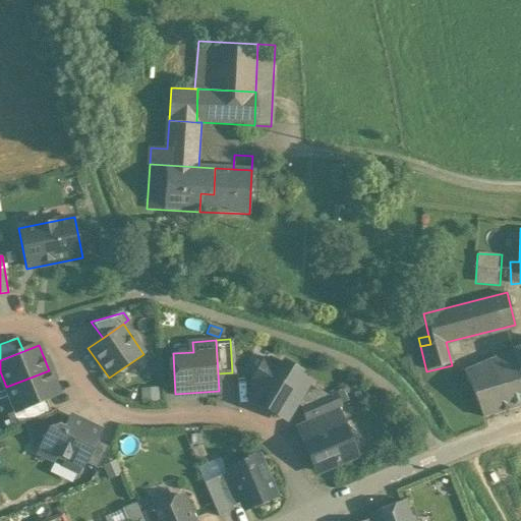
[(520,347),(511,350),(463,370),(482,417),(520,405),(520,347)]
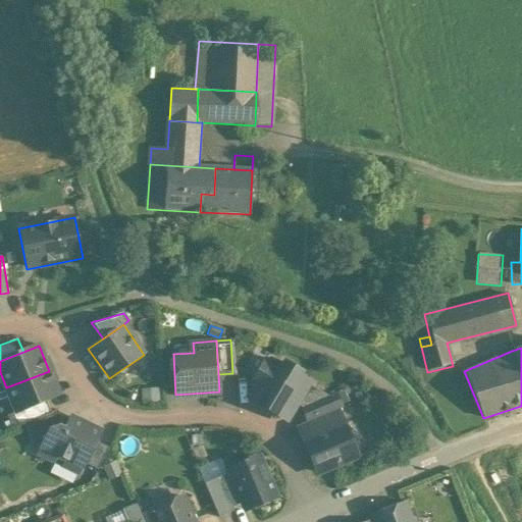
[(296,405),(301,407),(328,396),(309,384),(311,381),(301,376),(303,372),(282,360),(279,366),(269,361),(264,362),(253,380),(255,387),(251,394),(252,402),(260,406),(265,406),(272,411),(273,413),(282,418),(289,417),(296,405)]
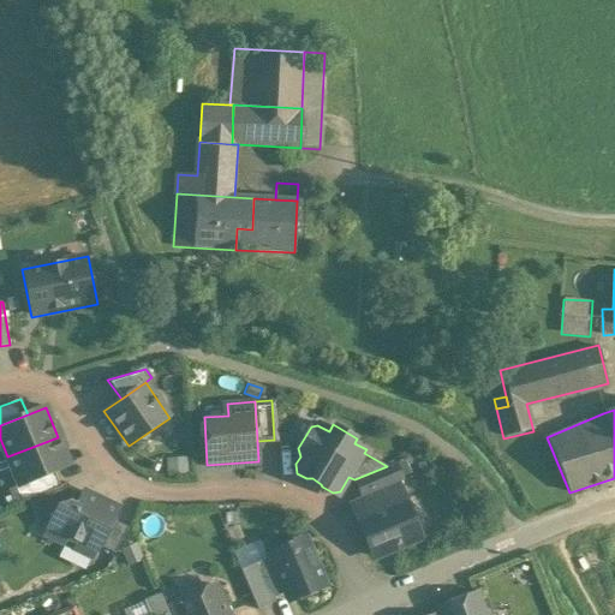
[(7,457),(19,487),(54,472),(70,466),(58,437),(7,457)]
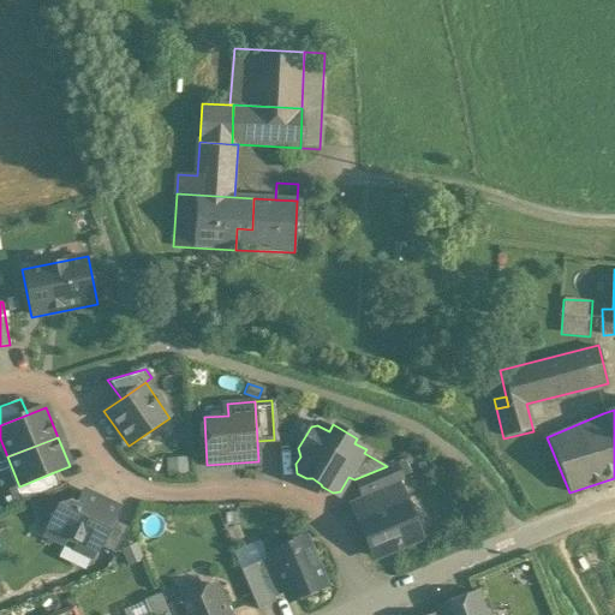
[(184,455),(165,458),(167,475),(186,472),(184,455)]
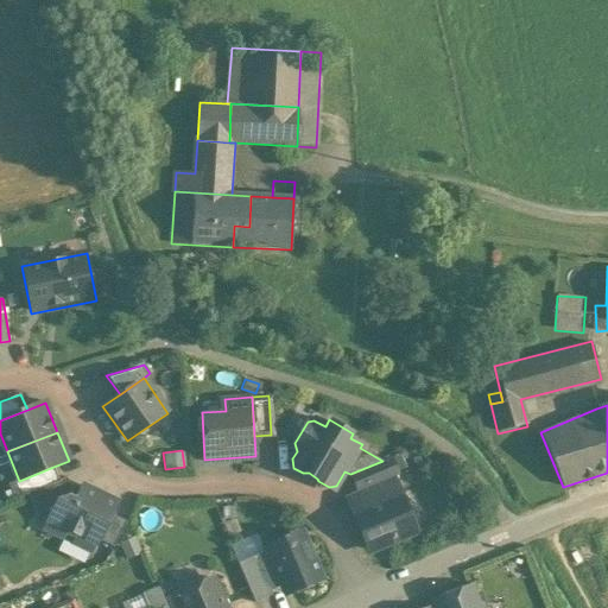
[(382,461),(350,474),(359,492),(396,477),(406,473),(398,455),(382,461)]
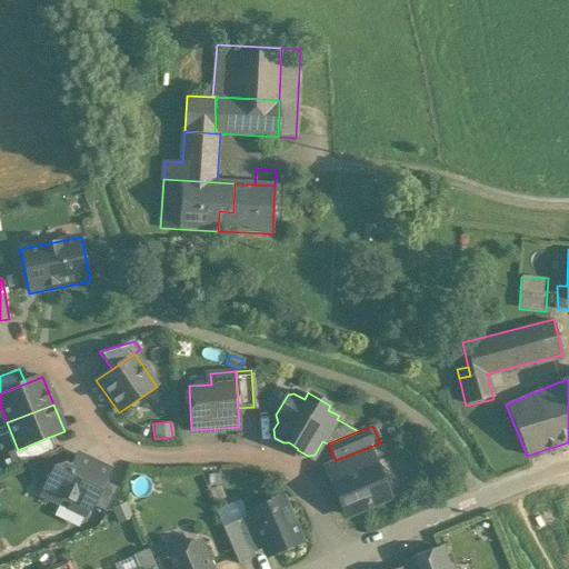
[(50,437),(18,450),(13,451),(19,466),(27,462),(56,451),(50,437)]
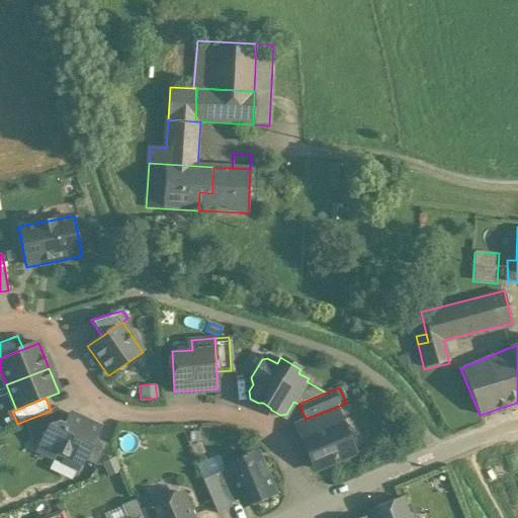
[(303,438),(341,423),(343,422),(337,407),(306,419),(293,424),(299,439),(303,438)]
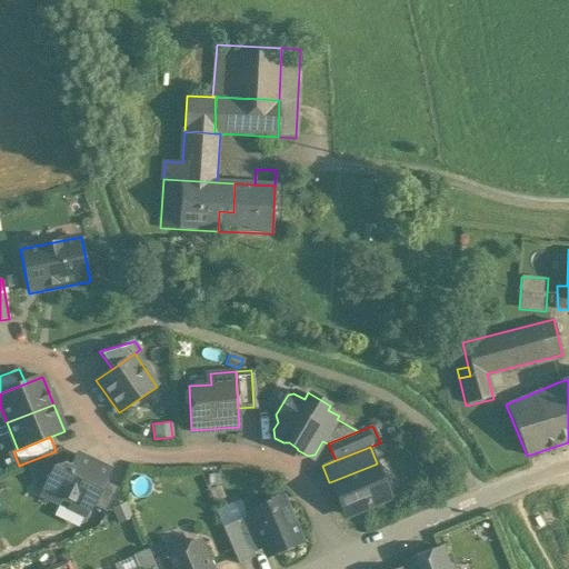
[(33,483),(46,490),(56,469),(63,466),(69,469),(72,462),(67,459),(62,449),(56,451),(27,462),(33,483)]
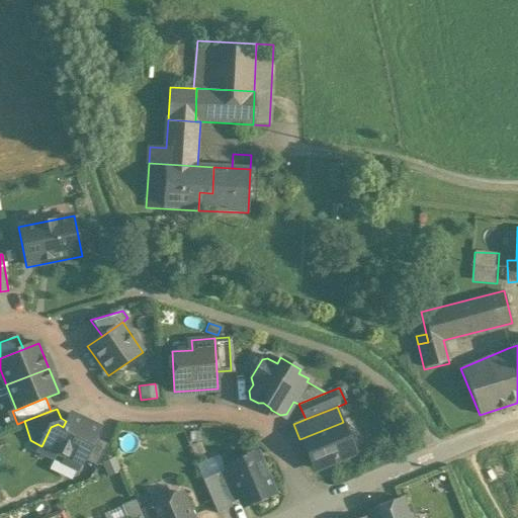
[(51,427),(41,446),(37,452),(53,459),(56,452),(81,465),(84,460),(95,438),(100,428),(71,413),(66,421),(63,427),(58,424),(51,427)]
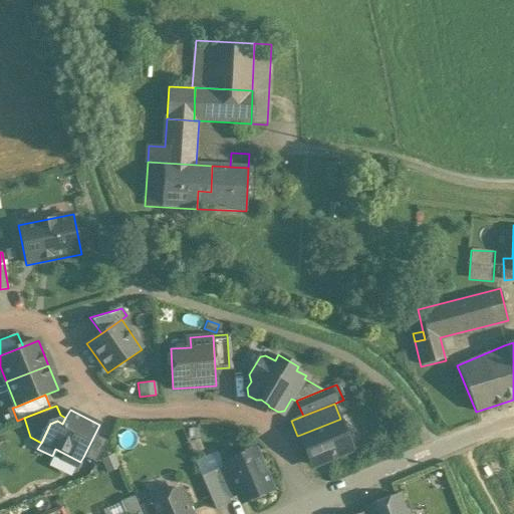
[(351,451),(338,420),(300,435),(309,456),(307,460),(309,465),(315,468),(323,465),(324,462),(351,451)]
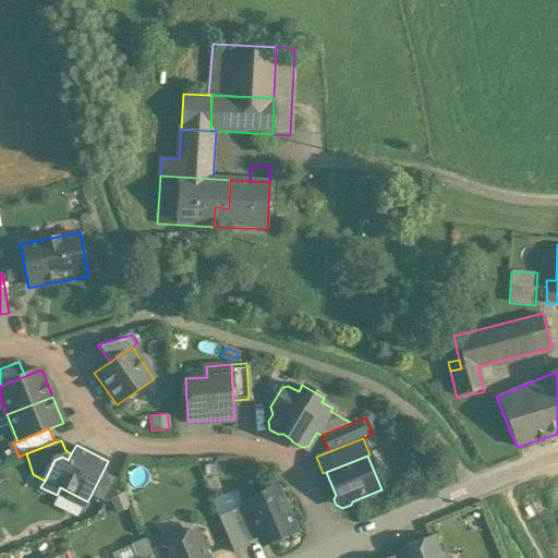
[(222,463),(207,463),(207,478),(221,478),(222,463)]
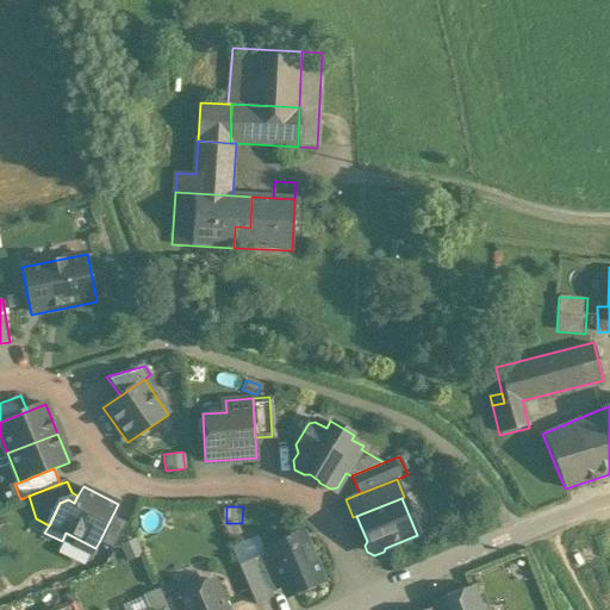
[(126,524),(112,516),(99,542),(113,549),(126,524)]
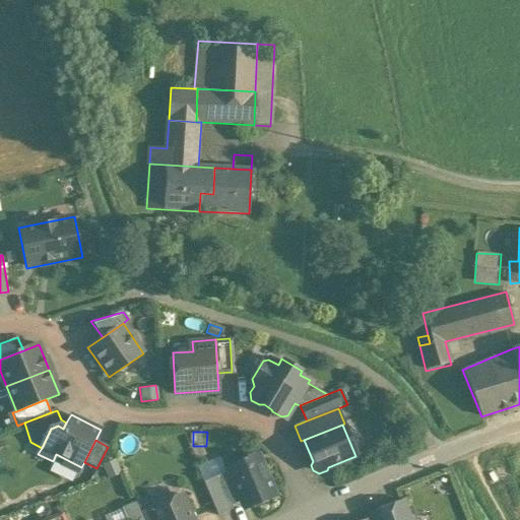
[(196,462),(204,481),(218,475),(226,472),(225,468),(218,453),(196,462)]
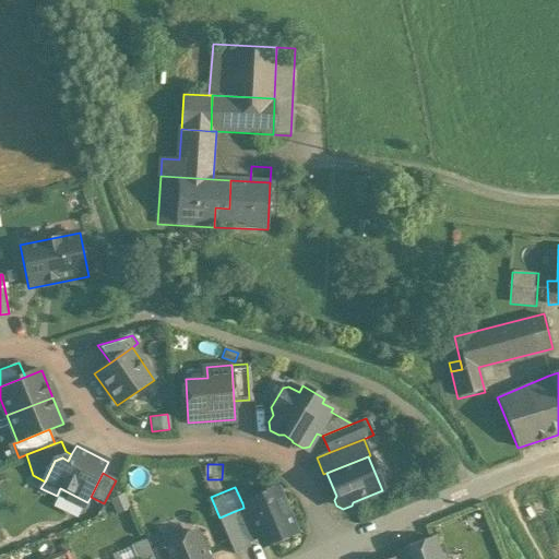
[(244,508),(235,511),(249,543),(258,538),(262,548),(298,533),(278,488),(242,503),(244,508)]
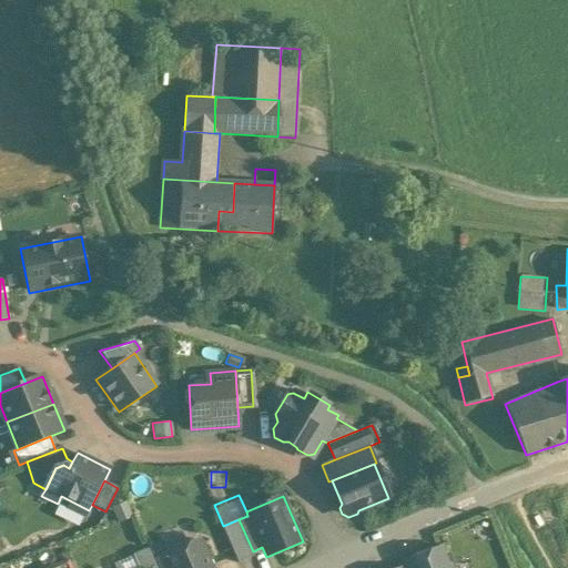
[(124,503),(111,507),(114,518),(128,514),(124,503)]
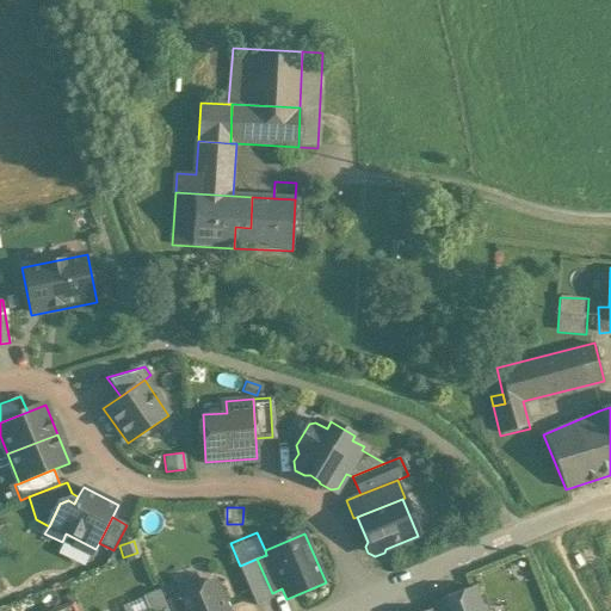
[(257,559),(240,566),(257,606),(275,598),(272,593),(257,559)]
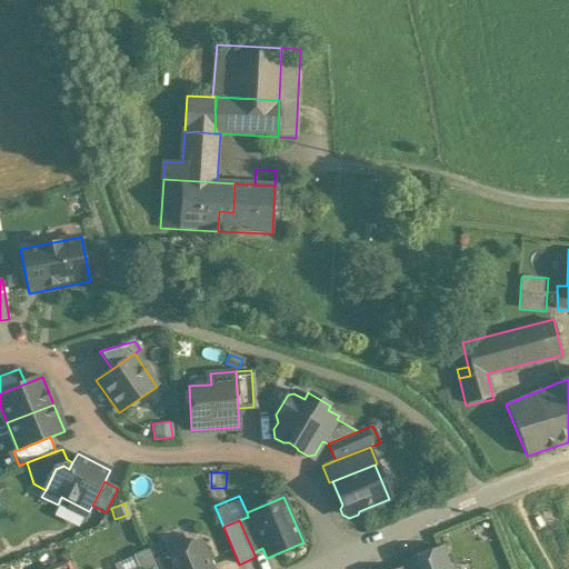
[(568,523),(553,532),(568,560),(568,523)]
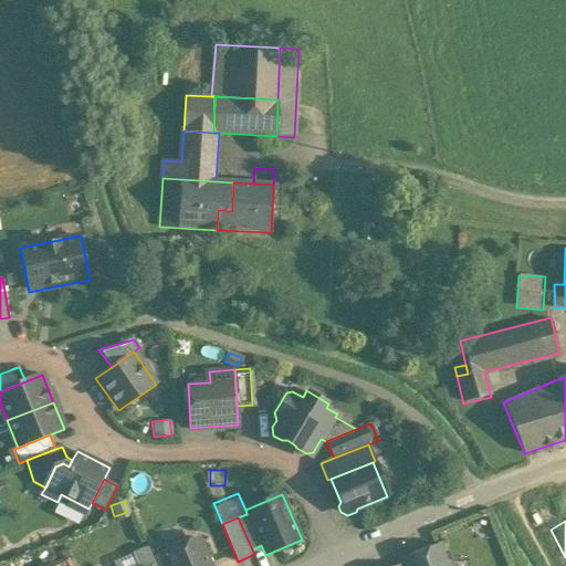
[(210,565),(198,537),(164,553),(168,565),(210,565)]
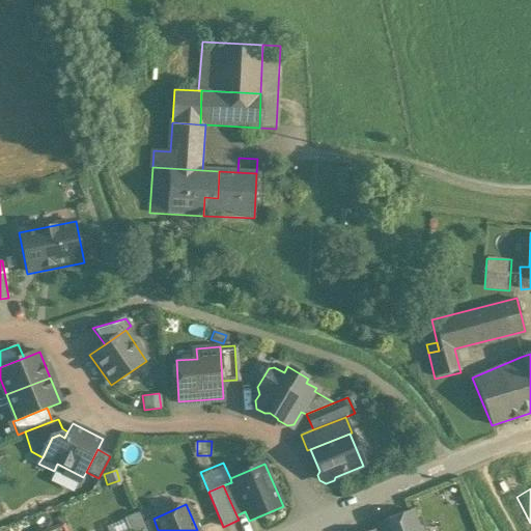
[(380,530),(421,530),(421,529),(418,528),(413,511),(378,524),(380,530)]
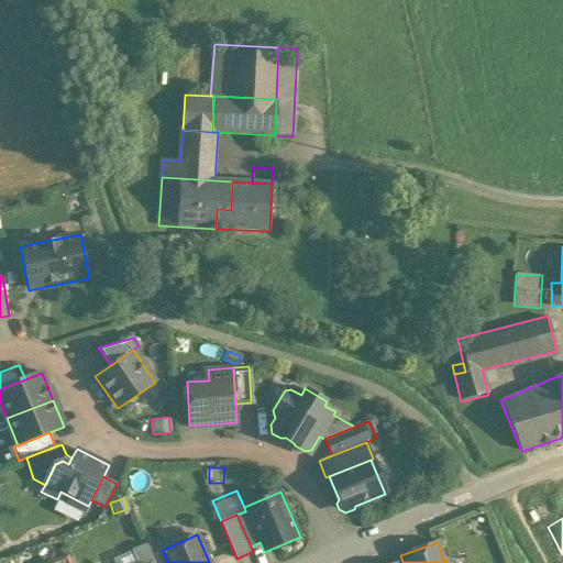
[(132,550),(136,562),(154,562),(151,555),(146,544),(132,550)]
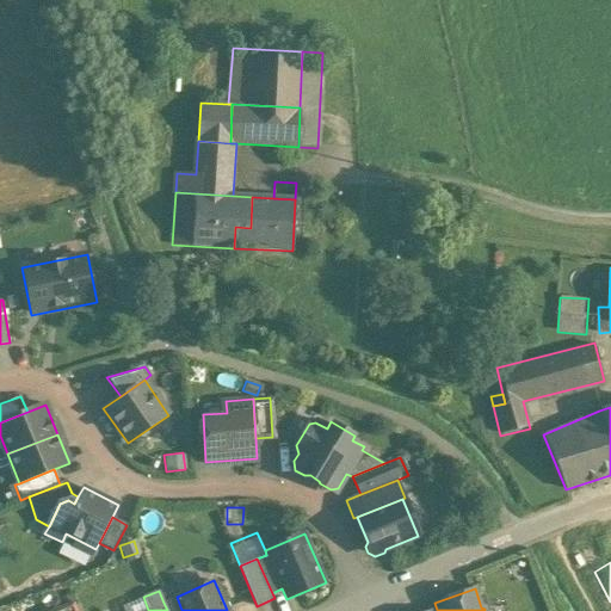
[(181,610),(177,597),(164,603),(167,610),(181,610)]
